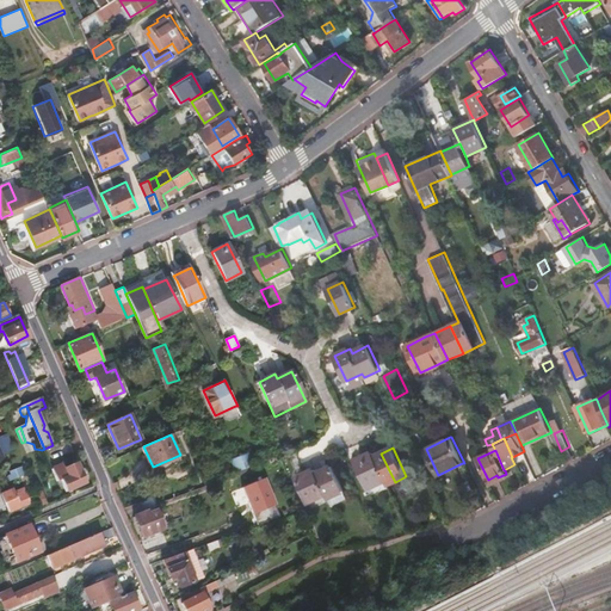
[(388,485),(395,482),(381,454),(375,456),(374,451),(356,460),(369,488),(387,481),(388,485)]
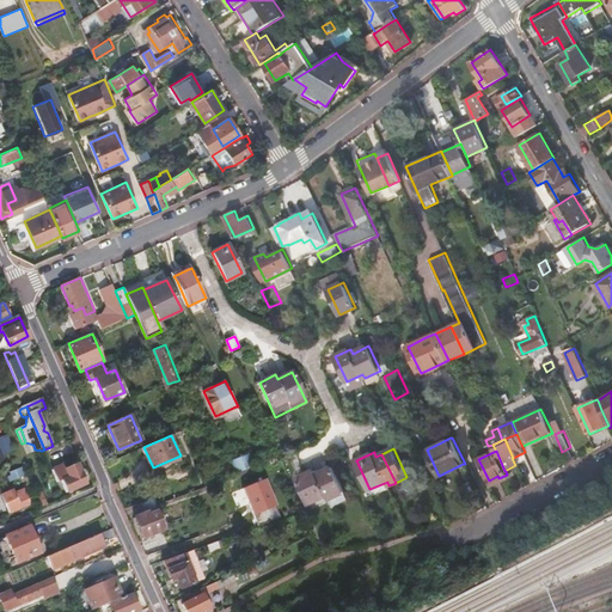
[(50,466),(53,473),(63,469),(67,479),(61,482),(67,494),(84,487),(74,464),(68,466),(65,459),(50,466)]
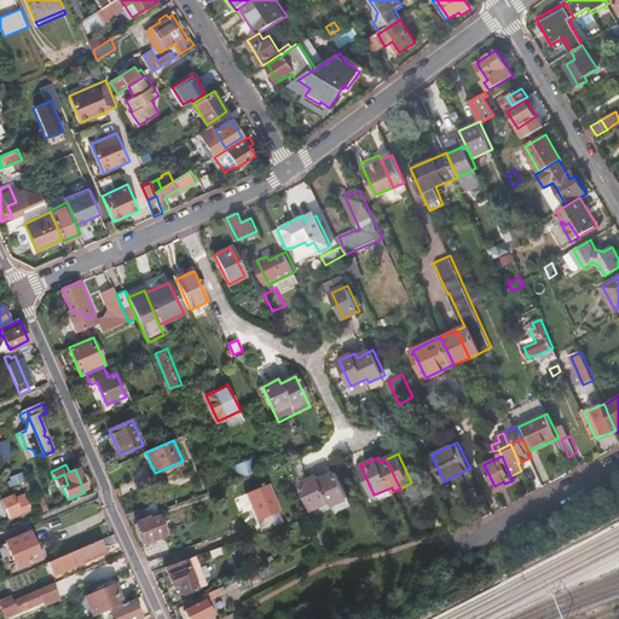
[(9,473),(15,487),(22,485),(16,469),(12,470),(12,472),(9,473)]
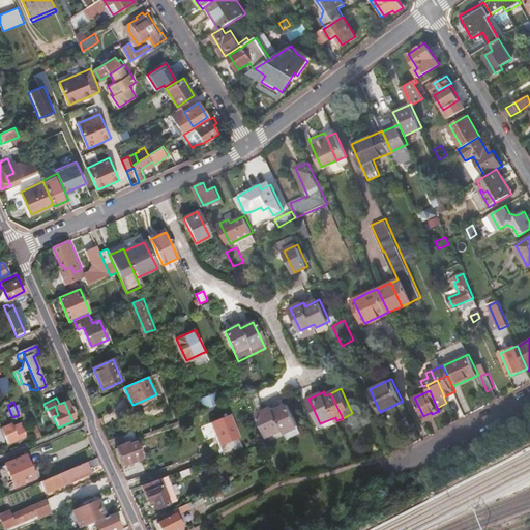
[(273,407),(259,414),(268,435),(283,429),(288,439),(301,433),(289,404),(275,410),(273,407)]
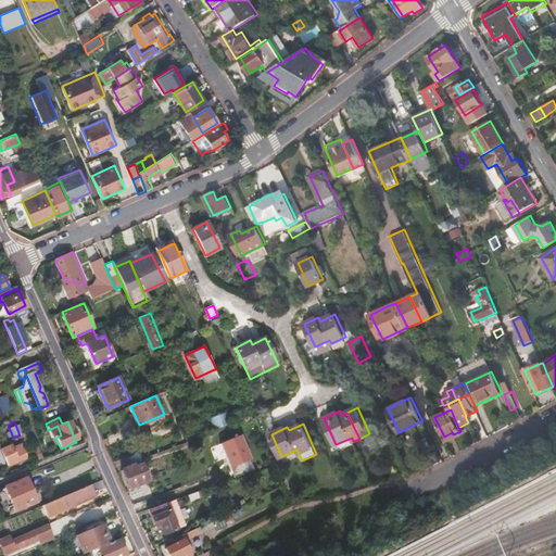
[(462,433),(460,431),(453,434),(452,432),(444,437),(446,441),(462,433)]
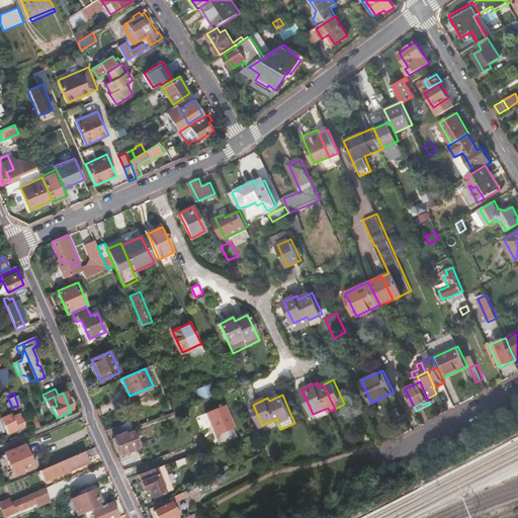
[(225,405),(205,412),(219,443),(237,436),(225,405)]
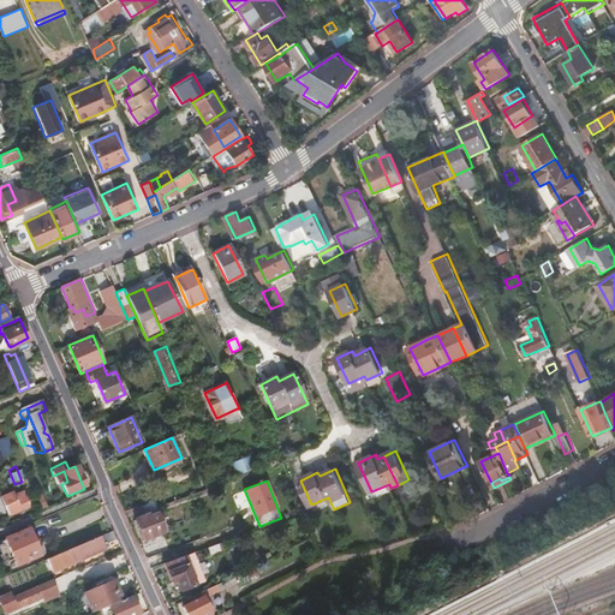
[(16,493),(4,497),(11,515),(30,508),(24,493),(17,496),(16,493)]
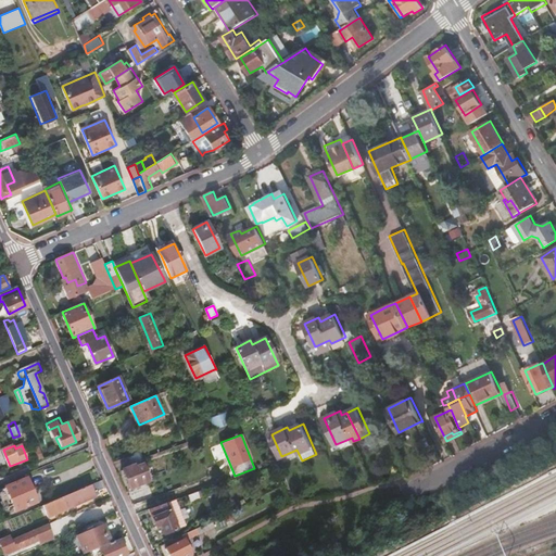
[(36,463),(42,459),(39,450),(32,453),(36,463)]
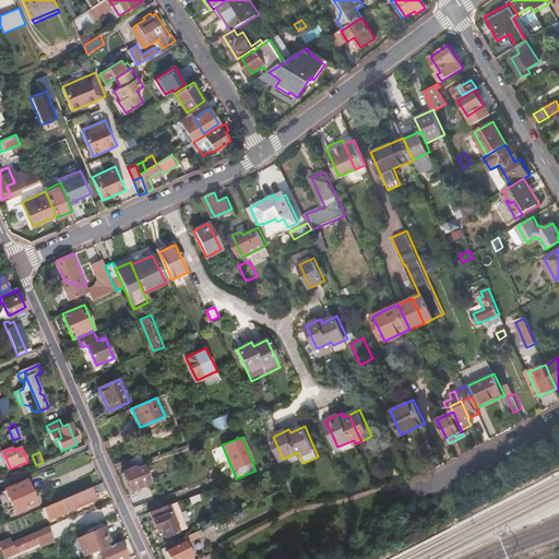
[(144,461),(143,461),(142,455),(140,454),(129,459),(132,468),(122,472),(130,490),(150,483),(142,464),(143,464),(144,461)]
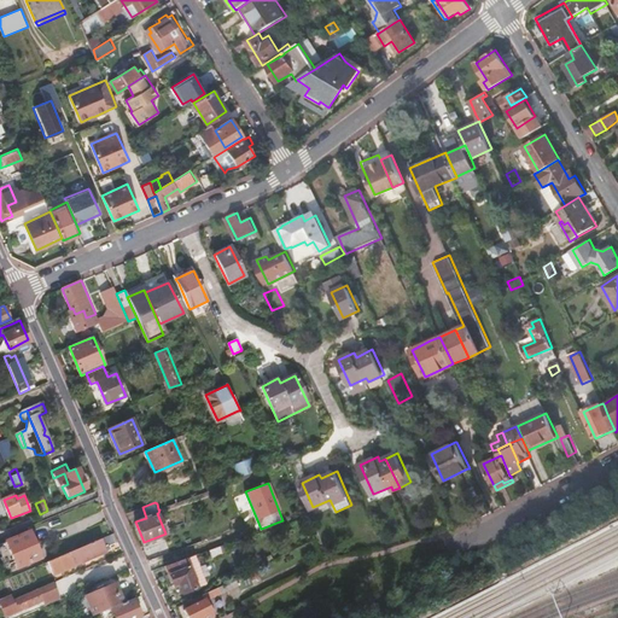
[(45,559),(34,532),(7,544),(18,570),(45,559)]
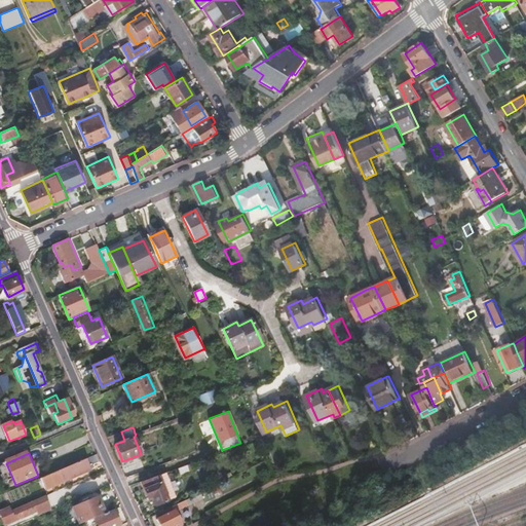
[(97,455),(43,478),(47,488),(94,468),(92,465),(100,462),(97,455)]
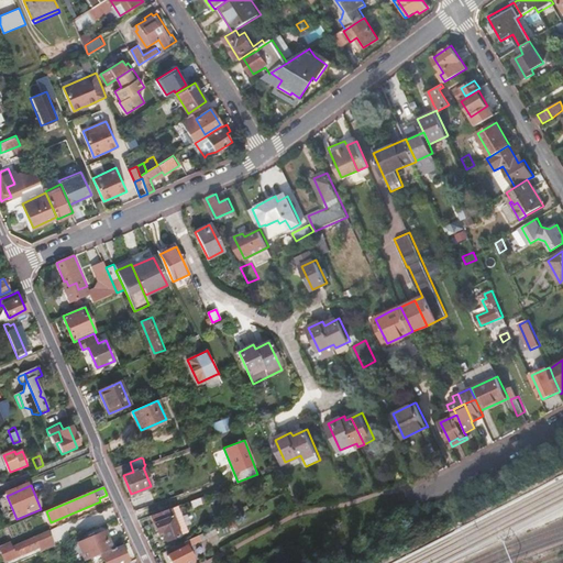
[(189,532),(178,505),(150,515),(157,533),(163,531),(167,541),(189,532)]
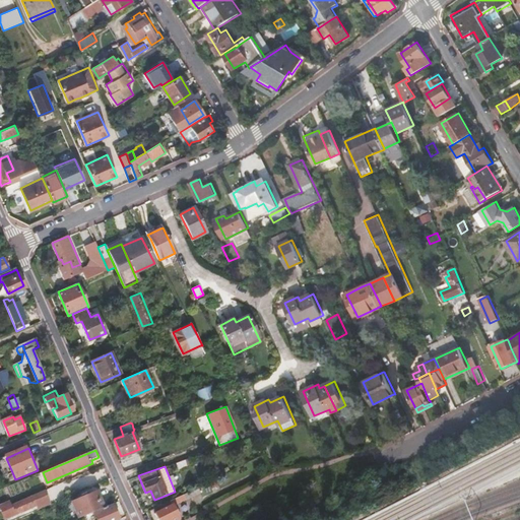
[(45,492),(33,497),(37,507),(39,510),(51,505),(45,492)]
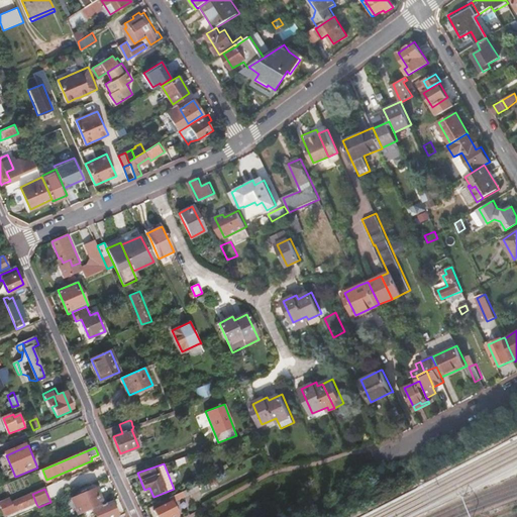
[(92,510),(101,506),(95,490),(72,500),(78,516),(92,510)]
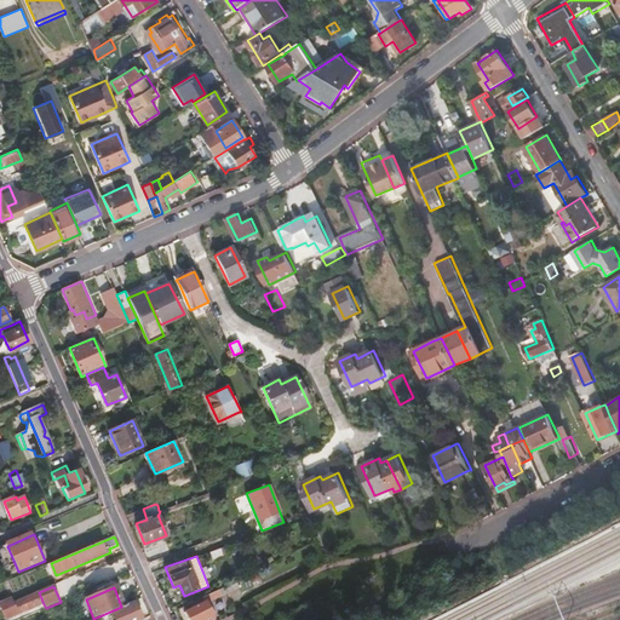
[(223,595),(219,587),(202,596),(205,601),(184,612),(189,619),(190,619),(196,618),(196,619),(208,619),(213,618),(206,603),(223,595)]
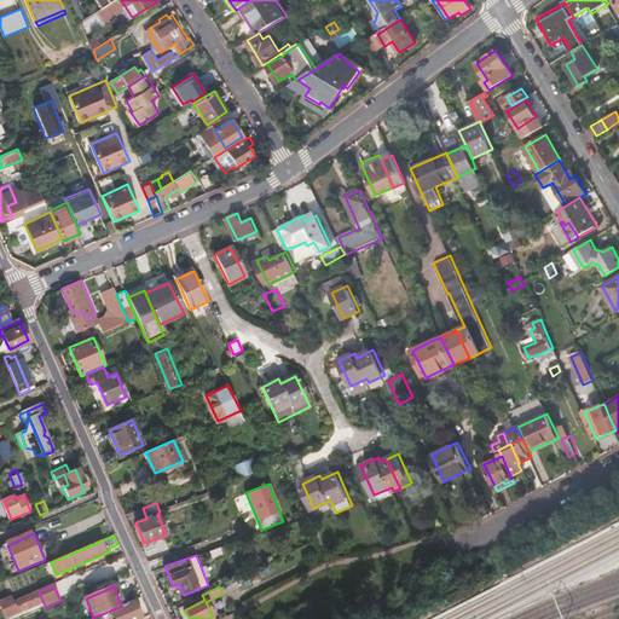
[(13,603),(10,597),(0,601),(0,608),(1,608),(6,618),(44,603),(39,591),(13,603)]
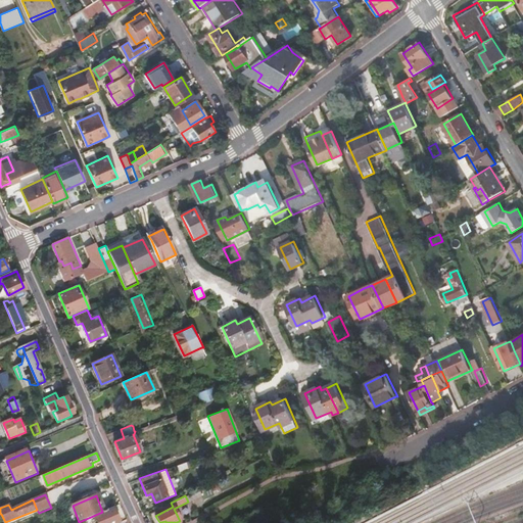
[(117,522),(111,508),(102,512),(93,516),(96,522),(117,522)]
